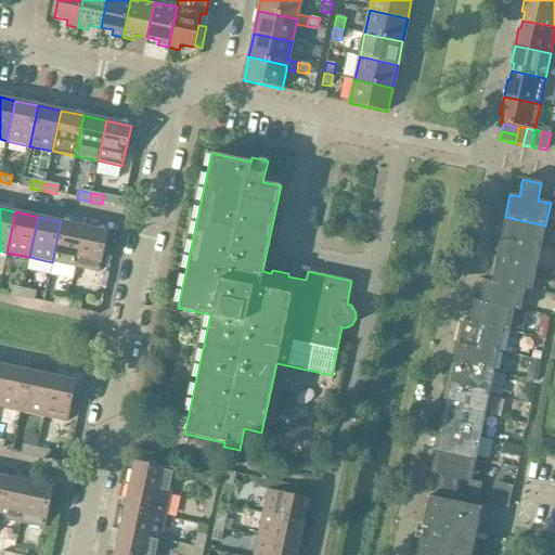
[(505,217),(504,223),(501,223),(498,237),(541,247),(545,226),(505,217)]
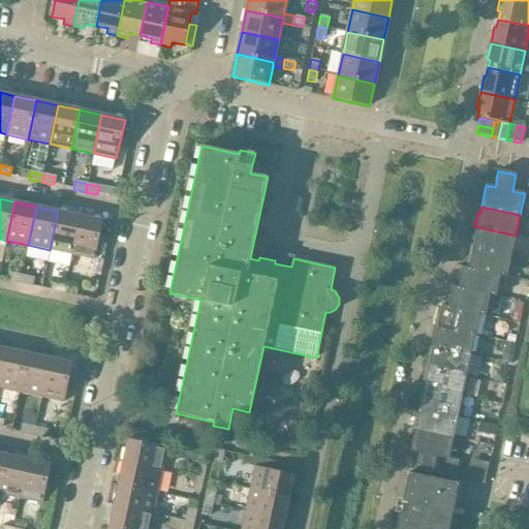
[(80,216),(58,211),(50,250),(71,254),(80,216)]
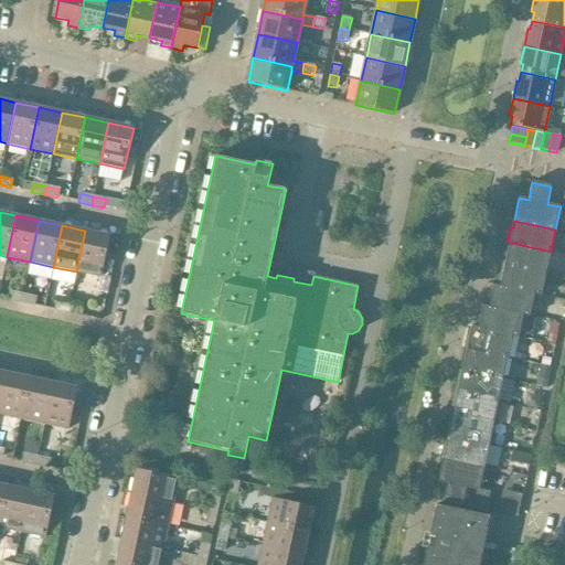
[(109,235),(86,231),(85,231),(76,272),(100,277),(109,235)]
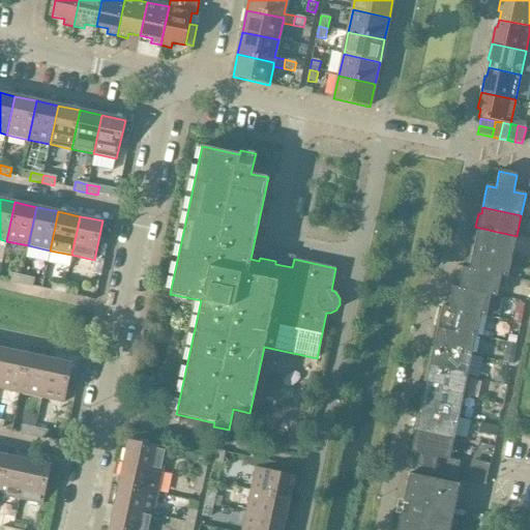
[(517,236),(475,227),(472,241),(475,242),(473,248),(512,257),(517,236)]
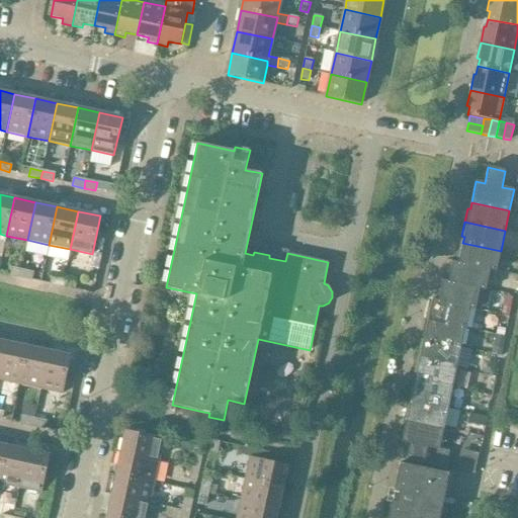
[(462,243),(461,249),(459,249),(456,262),(490,270),(496,272),(501,251),(462,243)]
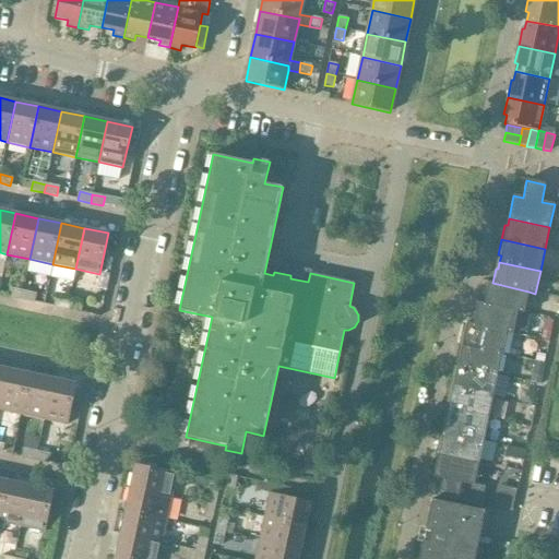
[(488,282),(487,289),(485,288),(482,304),(518,311),(518,312),(524,313),(528,292),(492,283),(488,282)]
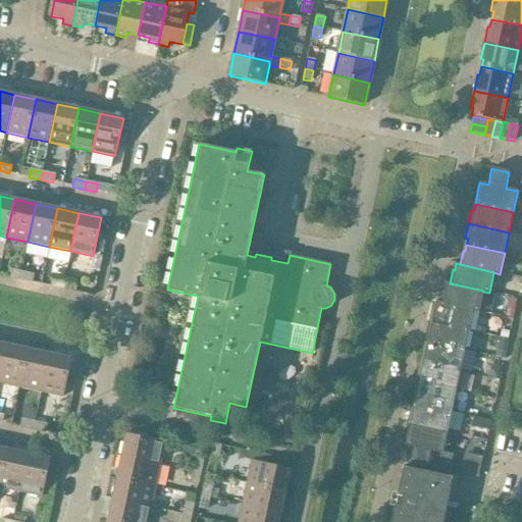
[(9,269),(8,277),(20,280),(21,272),(9,269)]
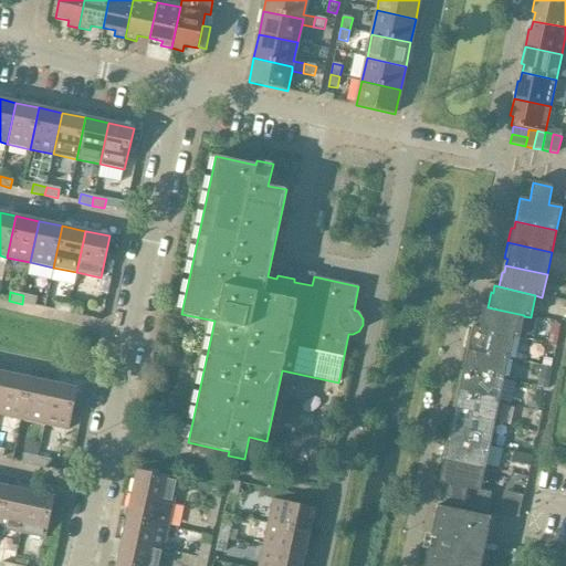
[(35,297),(23,295),(22,304),(34,306),(35,297)]
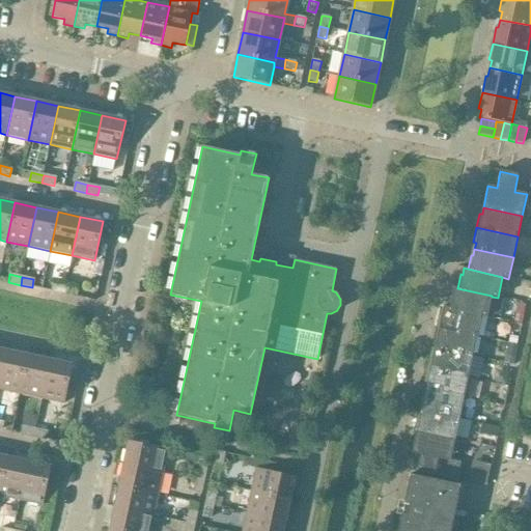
[(53,283),(52,291),(64,295),(65,286),(53,283)]
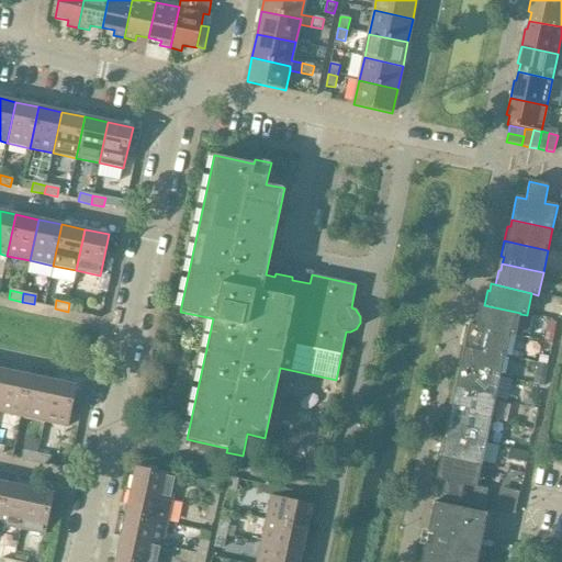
[(82,305),(69,303),(68,312),(80,314),(82,305)]
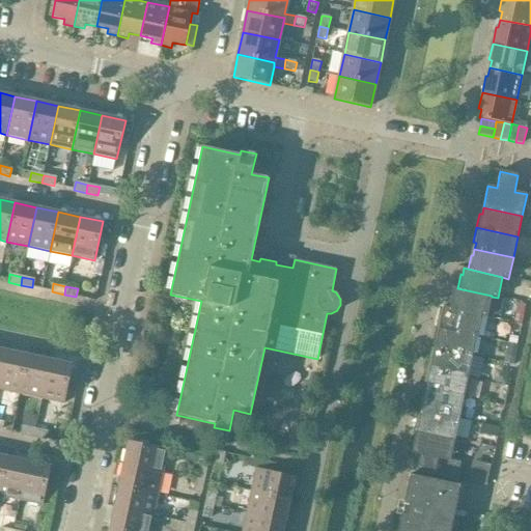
[(453,287),(452,295),(449,294),(447,307),(446,308),(481,315),(481,316),(487,317),(492,297),(492,296),(457,288),(453,287)]
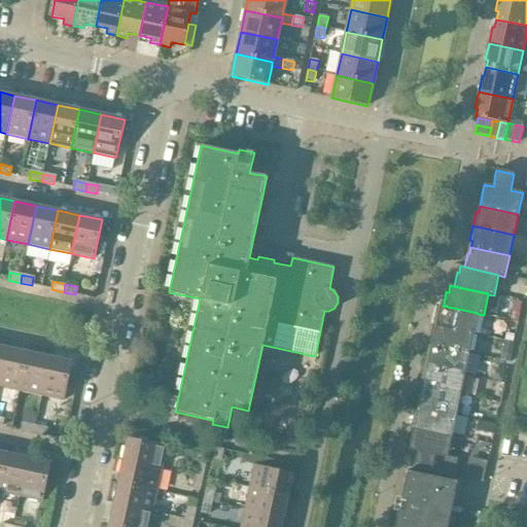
[(440,305),(438,311),(435,311),(432,325),(473,334),(478,314),(478,313),(443,306),(444,305),(440,305)]
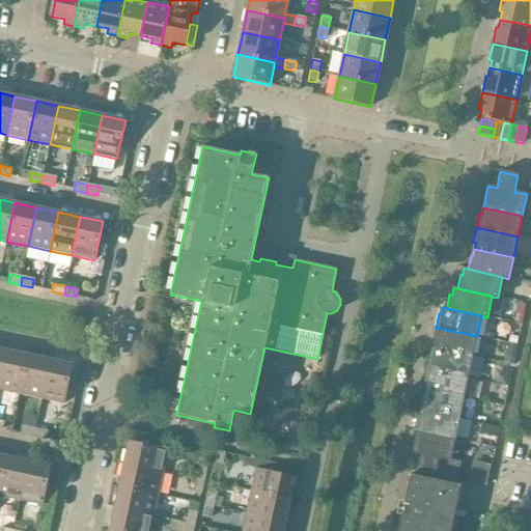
[(477,336),(436,328),(432,341),(436,342),(434,348),(473,357),(477,336)]
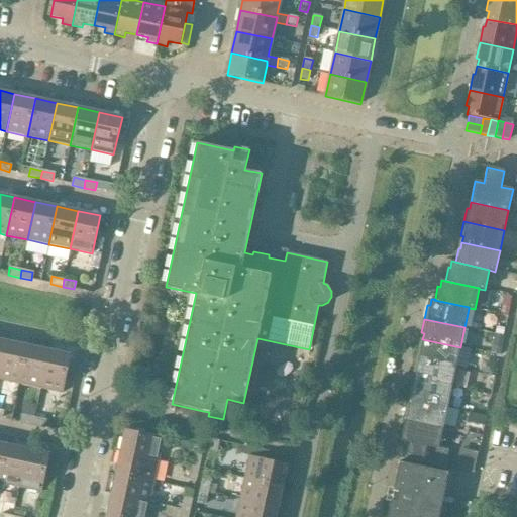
[(504,334),(506,323),(494,320),(492,331),(504,334)]
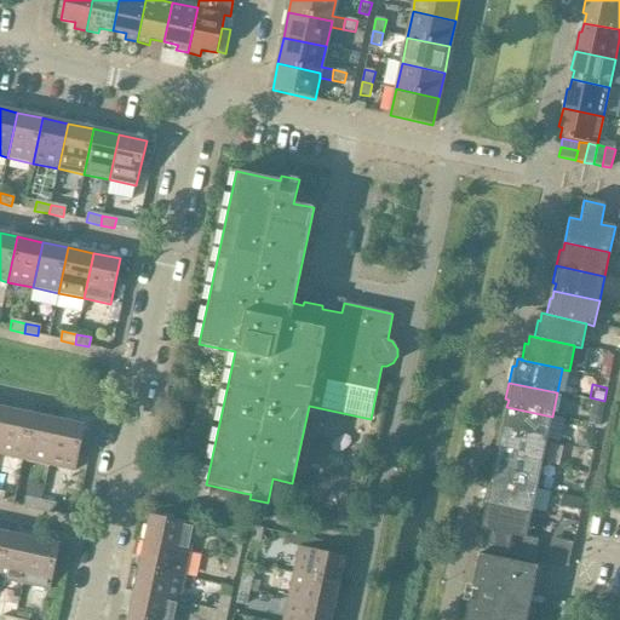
[(603,402),(592,400),(589,417),(601,419),(603,402)]
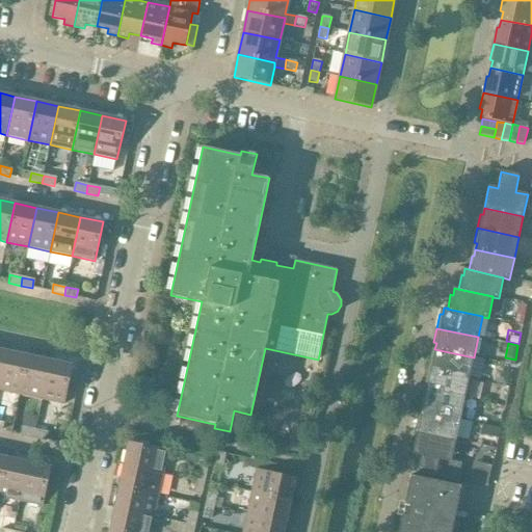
[(434,349),(433,355),(431,355),(428,370),(469,378),(474,357),(434,349)]
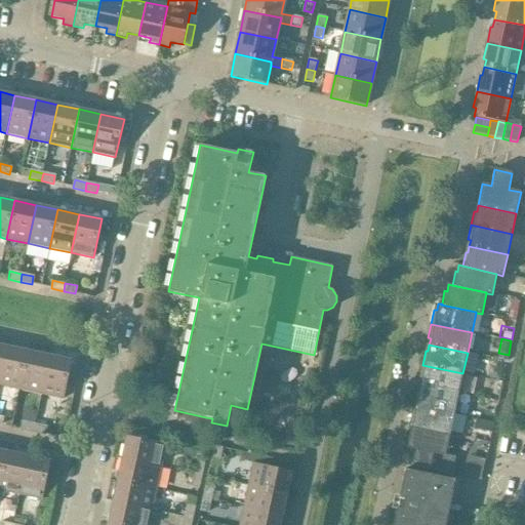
[(28,351),(6,347),(0,372),(0,385),(19,390),(28,351)]
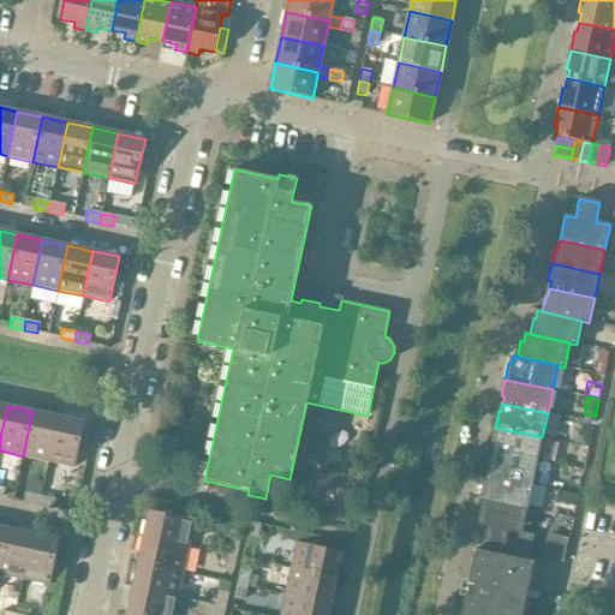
[(58,417),(33,411),(23,457),(48,461),(58,417)]
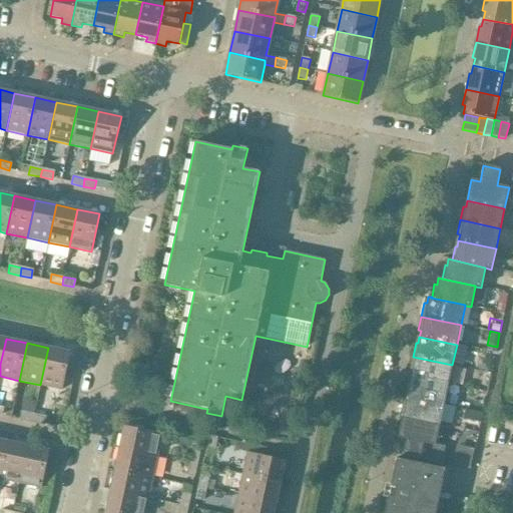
[(70,352),(48,348),(40,385),(62,390),(70,352)]
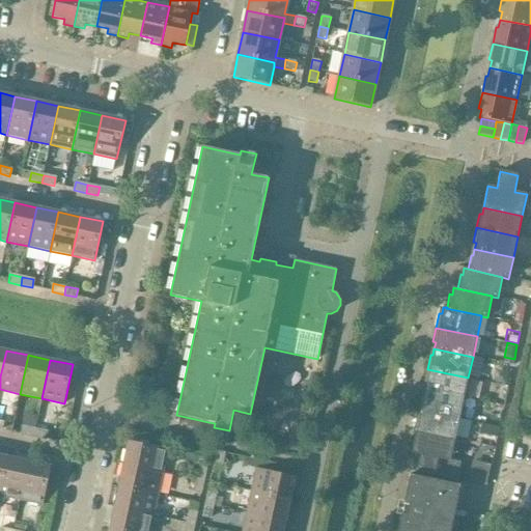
[(468,378),(427,369),(424,383),(426,384),(425,390),(464,398),(468,378)]
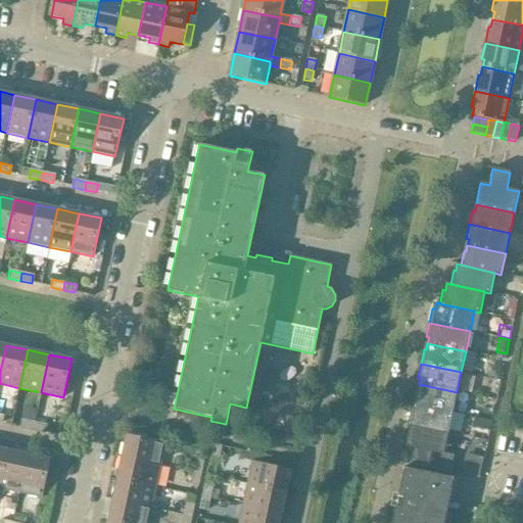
[(488,365),(485,376),(498,378),(501,368),(488,365)]
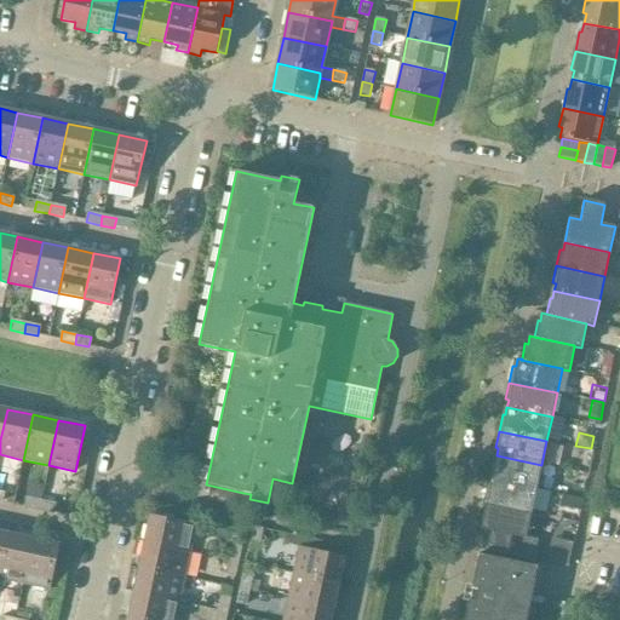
[(578,459),(591,461),(593,451),(580,448),(578,459)]
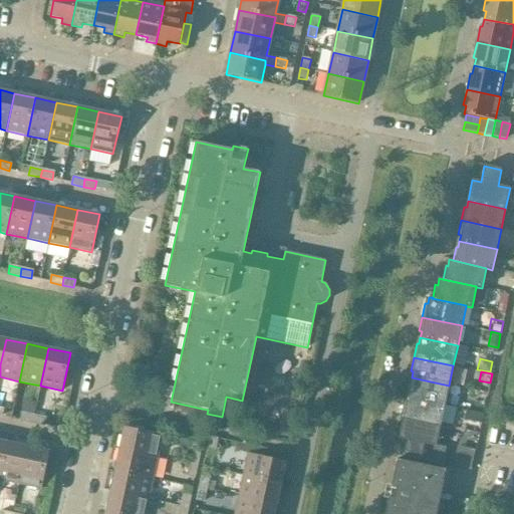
[(412,377),(411,383),(408,383),(405,398),(445,406),(449,386),(412,377)]
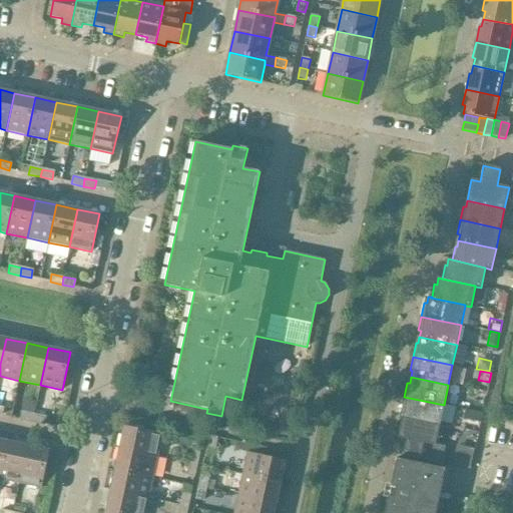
[(444,405),(404,397),(401,410),(404,411),(402,417),(440,425),(444,405)]
